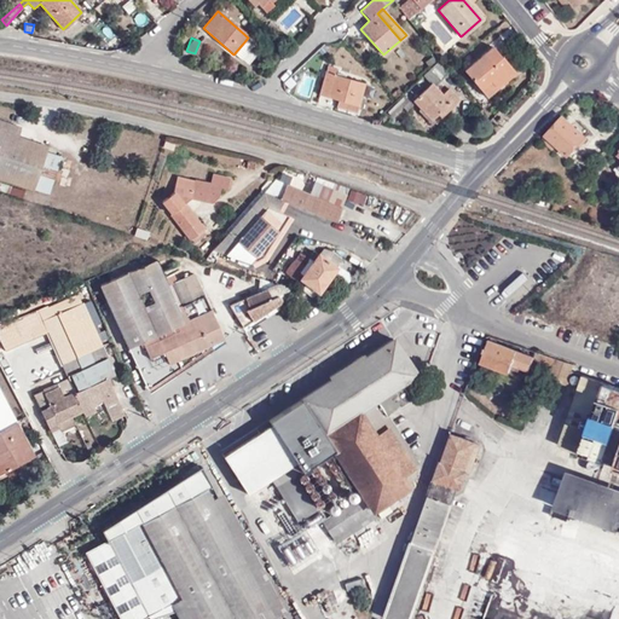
[(255,44),(248,38),(233,55),(242,61),(255,44)]
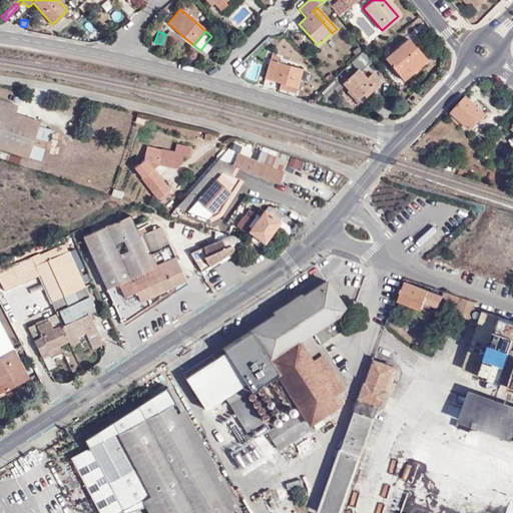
[(408,39),(384,59),(397,74),(405,68),(408,72),(424,58),(408,39)]
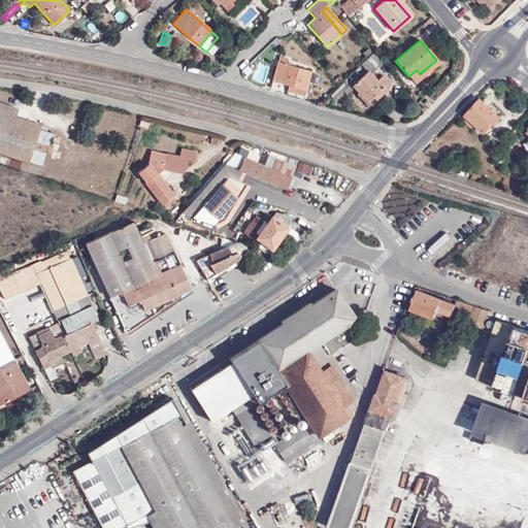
[(369,74),(381,63),(372,53),(360,64),(367,71),(369,74)]
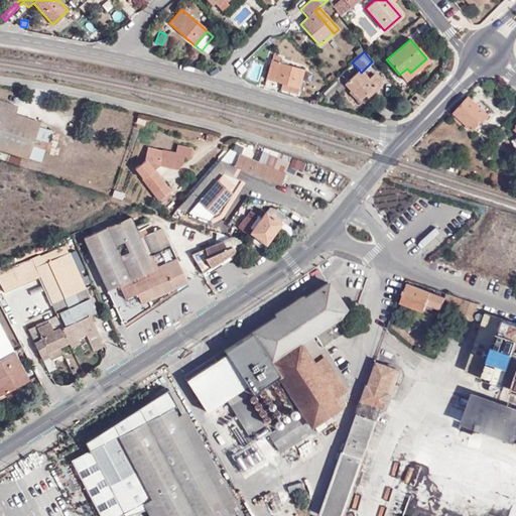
[(272,54),(266,80),(281,84),(297,88),(302,70),(278,62),(279,56),(272,54)]
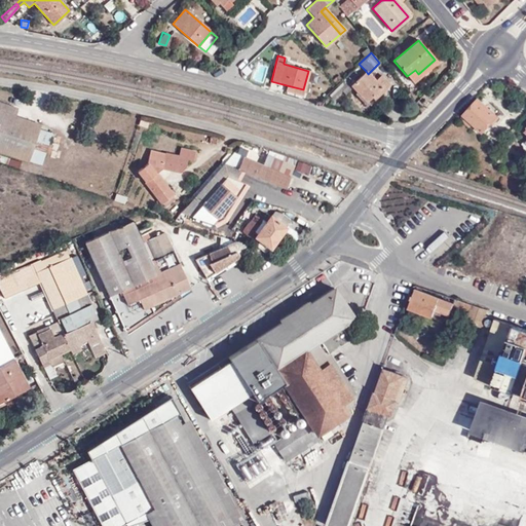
[(412,82),(437,62),(435,60),(418,74),(415,70),(407,76),(412,82)]
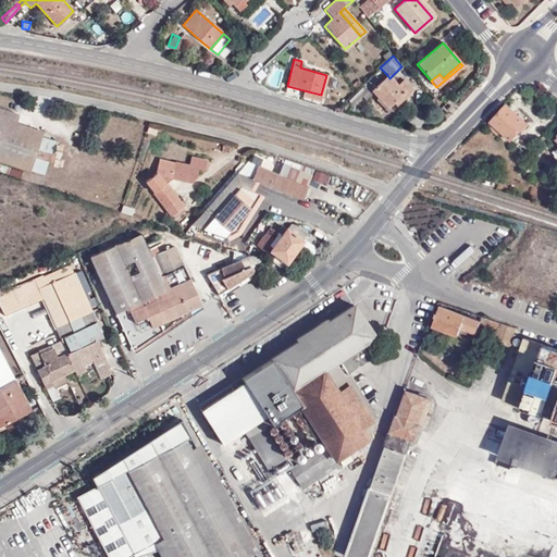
[(404,81),(396,86),(390,78),(387,75),(372,90),(387,108),(392,103),(396,100),(398,102),(412,90),(404,81)]
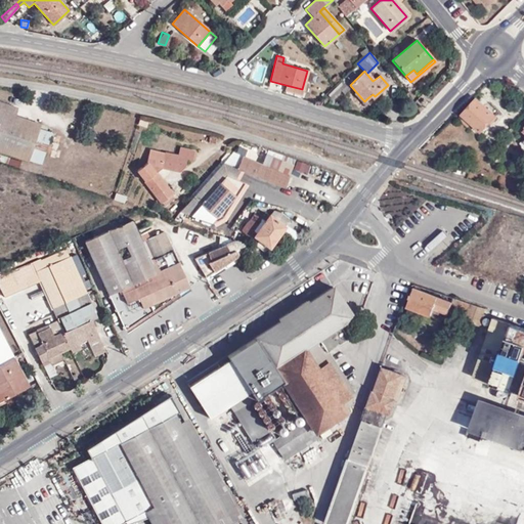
[(284,92),(301,97),(302,89),(286,85),(284,92)]
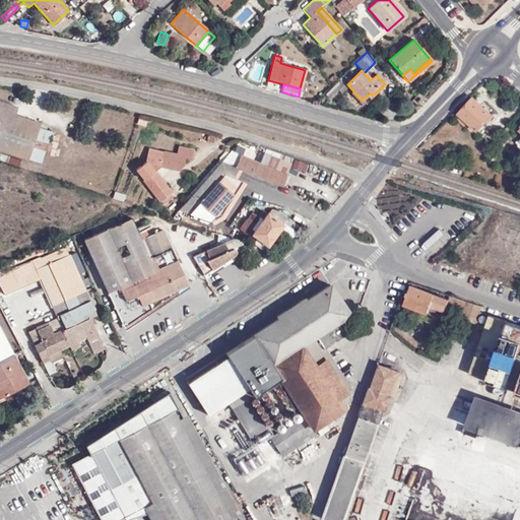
[(491,115),(472,99),(454,117),(463,126),(466,123),(476,131),(491,115)]
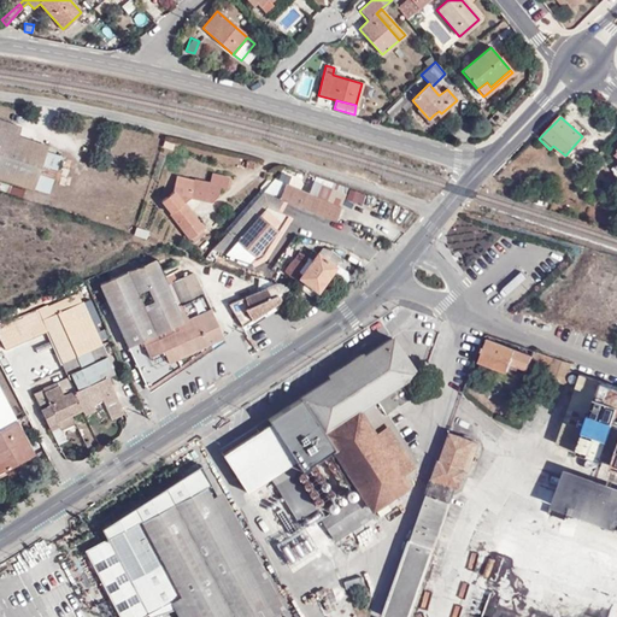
[(15,139),(17,129),(0,123),(0,180),(31,192),(45,154),(46,148),(15,139)]
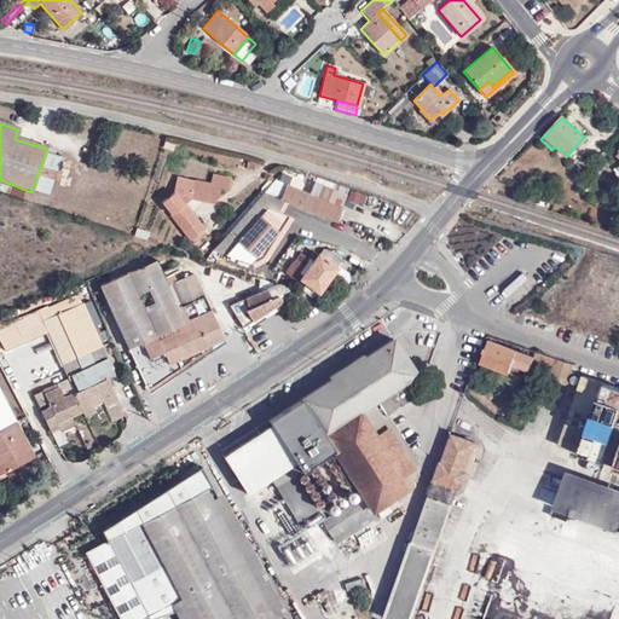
[(47,197),(59,160),(45,155),(32,192),(47,197)]
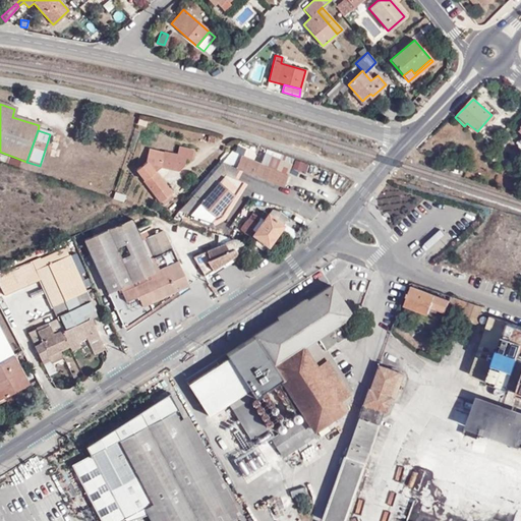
[(178,150),(176,158),(172,173),(180,175),(184,161),(191,162),(193,151),(178,150)]
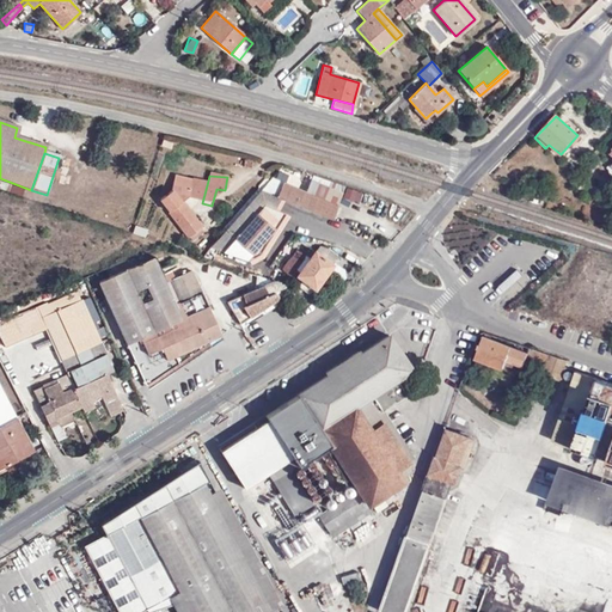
[(181,206),(189,200),(202,203),(207,185),(196,183),(175,177),(171,191),(172,194),(173,196),(181,206)]
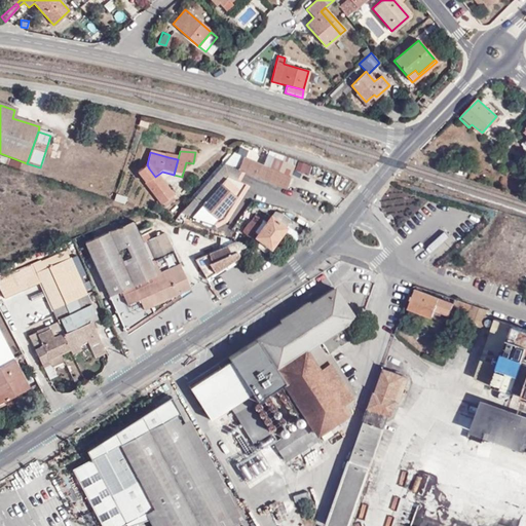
[(243,158),(233,154),(225,163),(237,170),(242,172),(285,190),(290,179),(260,165),(243,158)]
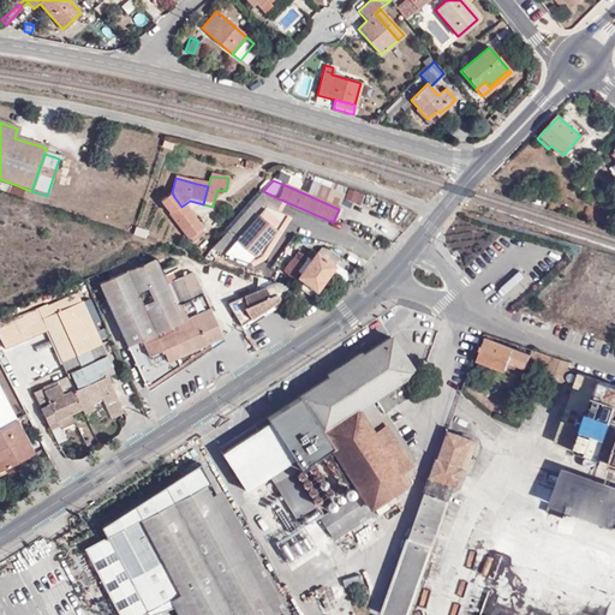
[(344,197),(309,181),(304,193),(339,209),(344,197)]
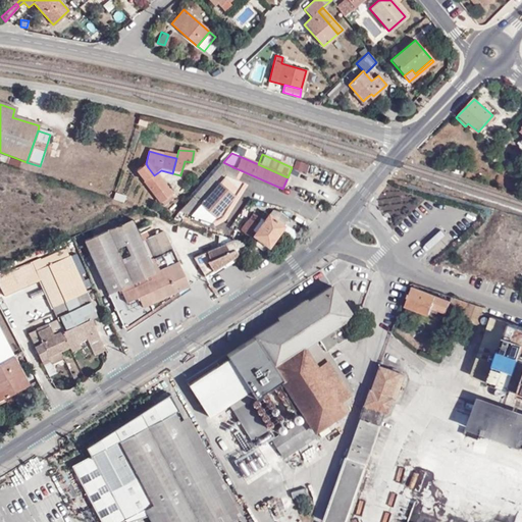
[(306,173),(309,164),(296,159),(293,168),(306,173)]
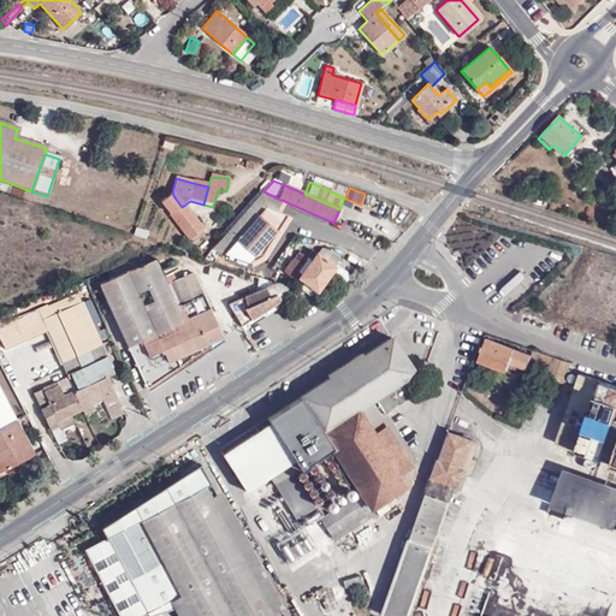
[(264,191),(255,201),(209,254),(249,267),(261,260),(290,219),(277,211),(284,201),(278,199),(264,191)]
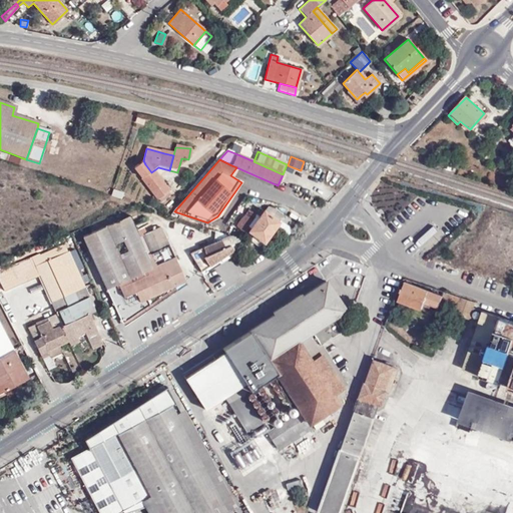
[(145,164),(144,162),(143,160),(132,169),(158,202),(169,194),(151,172),(145,164)]
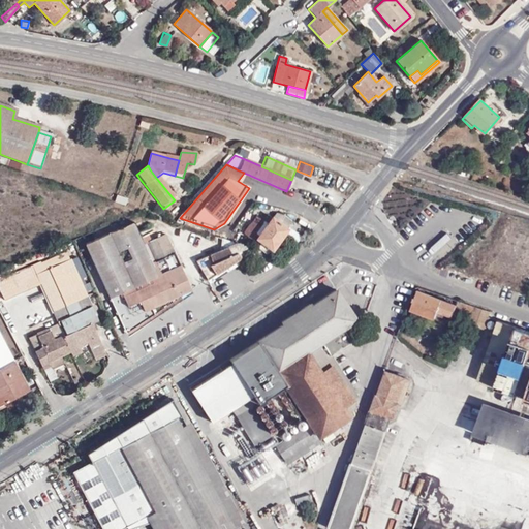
[(117,194),(115,200),(126,204),(127,197),(117,194)]
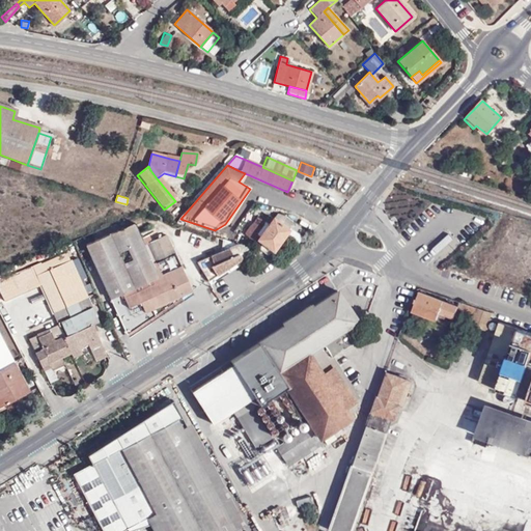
[(267,225),(252,216),(239,235),(246,242),(249,239),(254,243),(256,241),(267,225)]
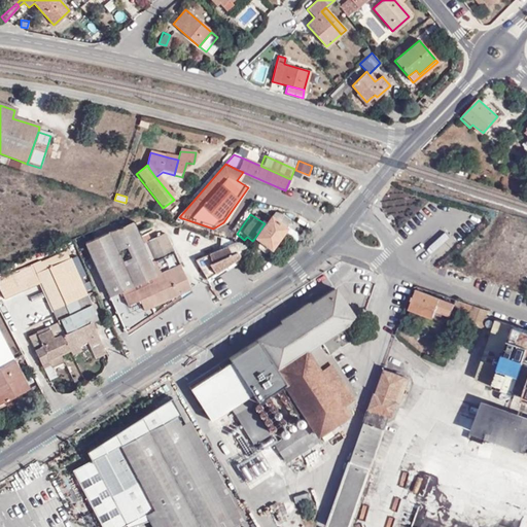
[(286,230),(269,217),(265,223),(254,239),(270,251),(286,230)]
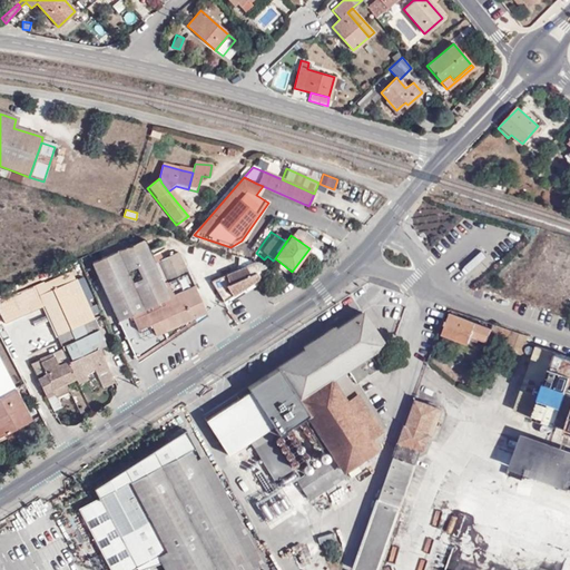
[(134,360),(204,313),(177,255),(163,261),(158,253),(149,256),(143,241),(90,264),(134,360)]
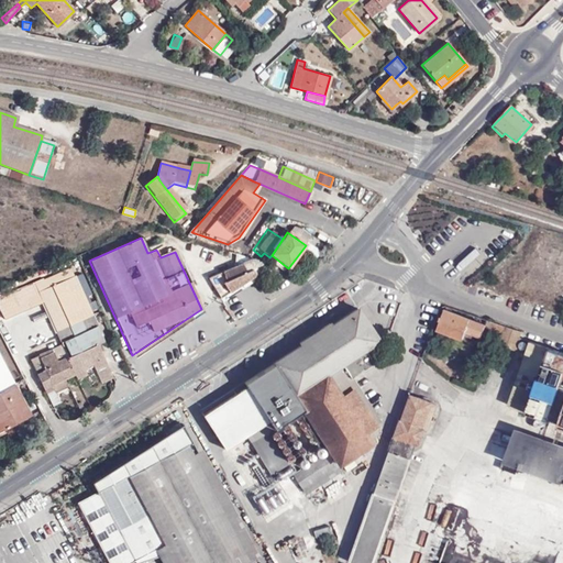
[(256,266),(245,262),(206,279),(218,299),(253,276),(250,271),(256,266)]
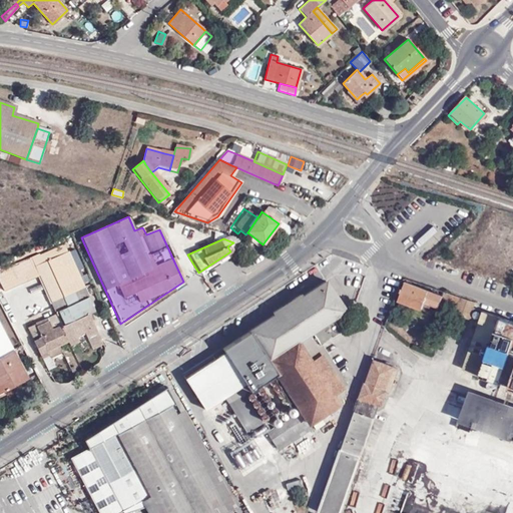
[(0,286),(3,292),(38,278),(34,268),(56,259),(52,249),(0,271),(0,286)]
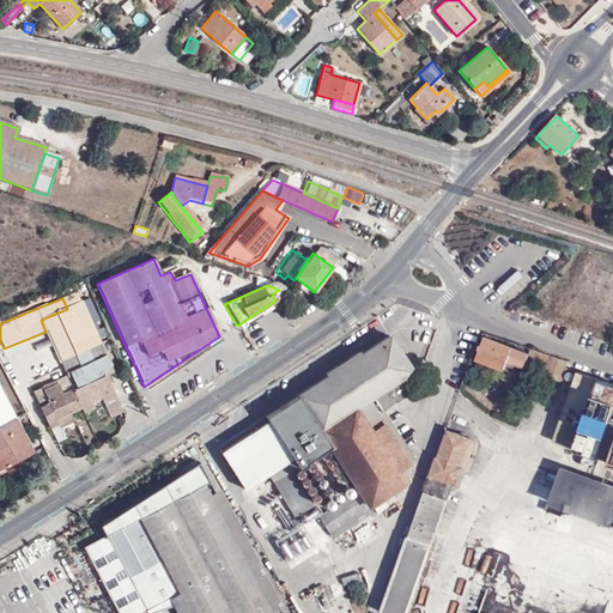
[(111,371),(82,303),(67,309),(41,320),(46,332),(66,376),(71,389),(104,375),(111,371)]
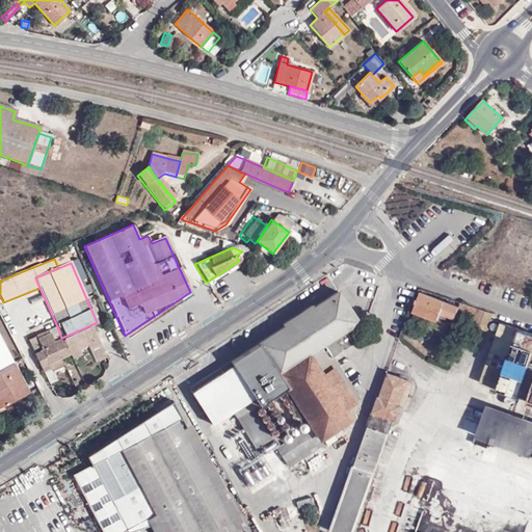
[(350,326),(358,321),(357,321),(338,291),(315,307),(313,304),(283,325),(284,327),(231,362),(234,365),(192,393),(212,423),(254,396),(260,405),(286,388),(311,425),(276,448),(286,461),(352,418),(346,409),(356,402),(334,368),(338,365),(333,357),(360,340),(350,326)]
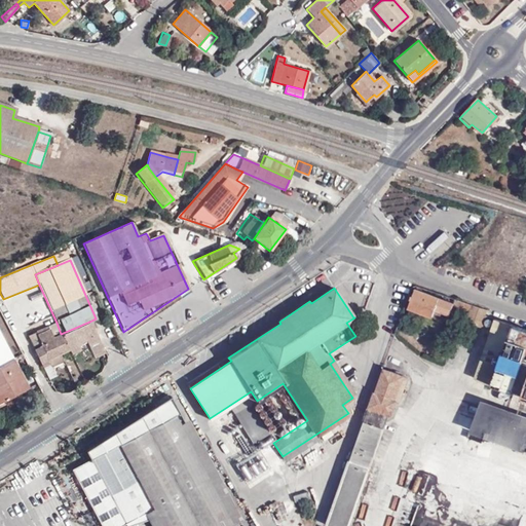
[(418,290),(410,309),(411,309),(418,312),(433,317),(436,310),(450,315),(454,306),(470,311),(467,318),(483,324),(488,310),(456,299),(454,303),(418,290)]
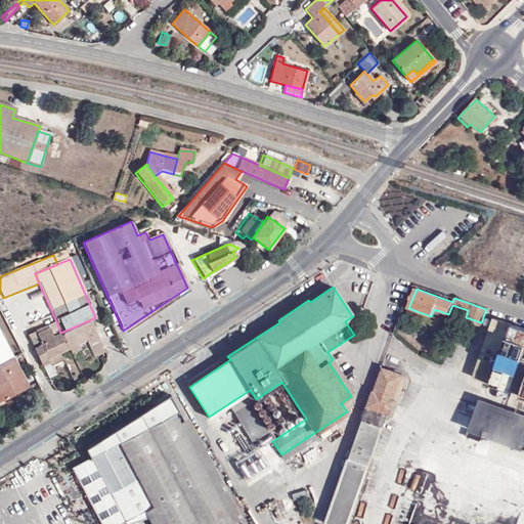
[(523,328),(495,317),(476,378),(523,394),(523,328)]
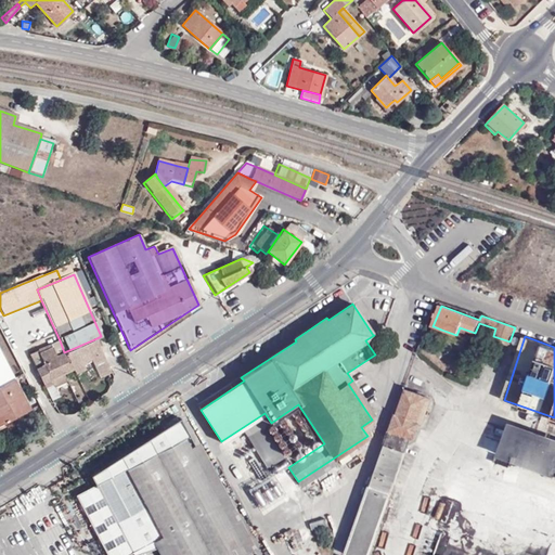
[(101,352),(94,339),(64,352),(71,365),(80,361),(82,366),(94,361),(92,356),(101,352)]
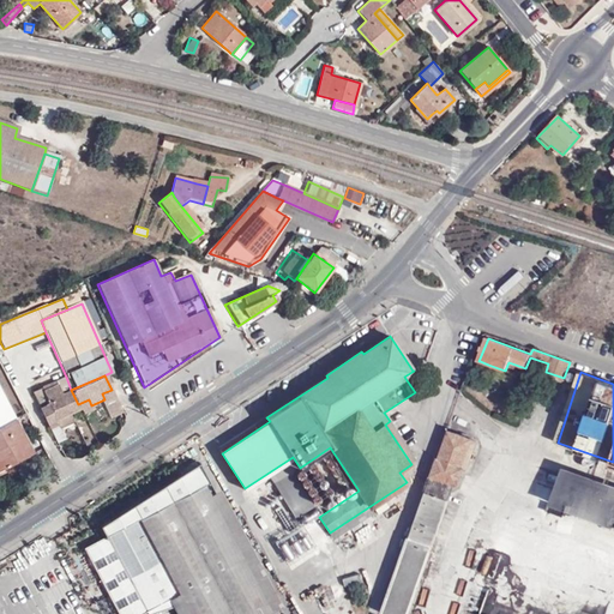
[(41,387),(42,392),(48,403),(40,408),(48,426),(55,423),(58,429),(72,423),(68,415),(80,409),(78,404),(71,390),(66,377),(41,387)]
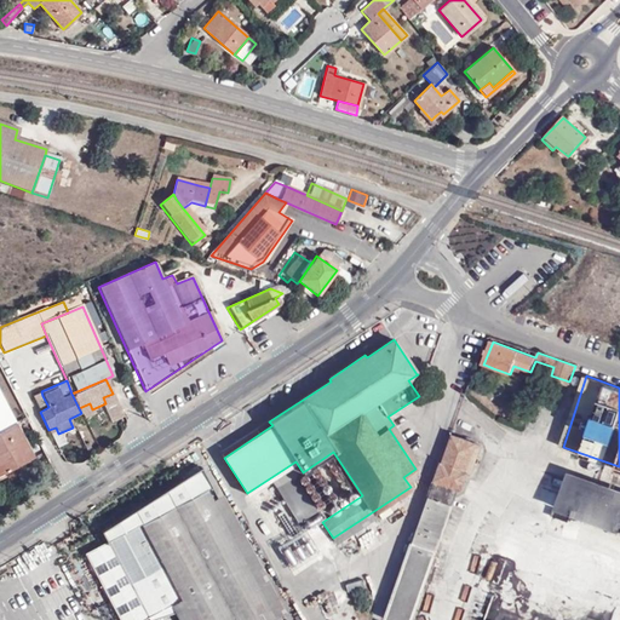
[(81,413),(82,418),(104,408),(118,402),(113,394),(103,397),(105,403),(92,409),(90,403),(79,408),(81,413)]
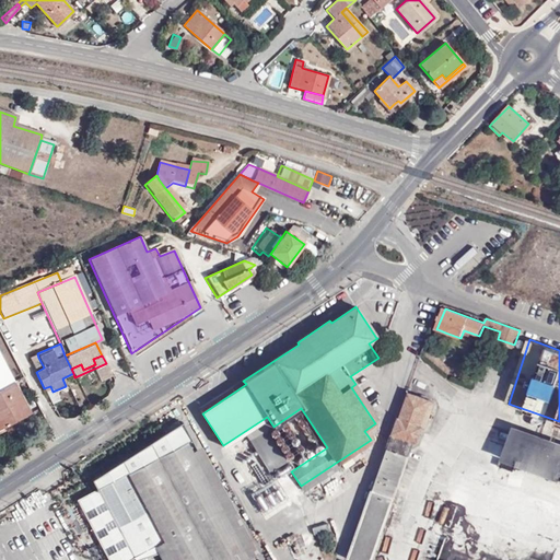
[(0,357),(0,389),(13,382),(0,357)]
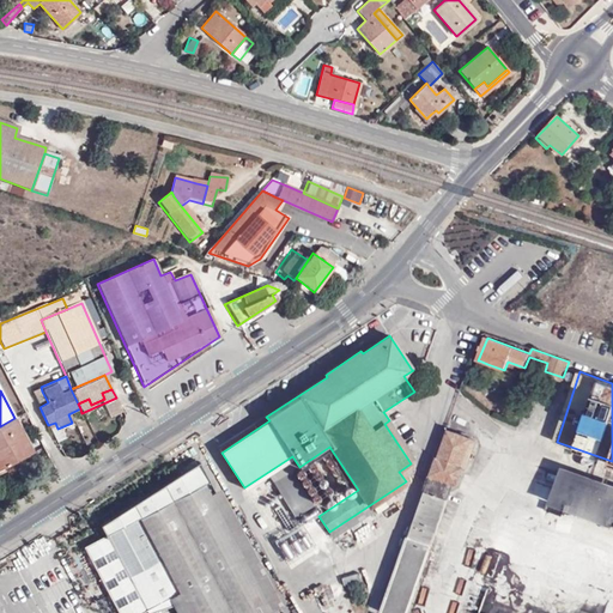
[(103,404),(110,422),(123,417),(116,398),(103,404)]
